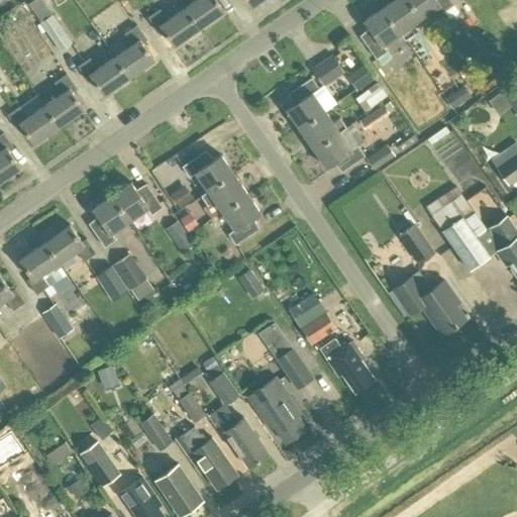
[(193,0),(184,7),(198,28),(223,10),(216,0),(193,0)]
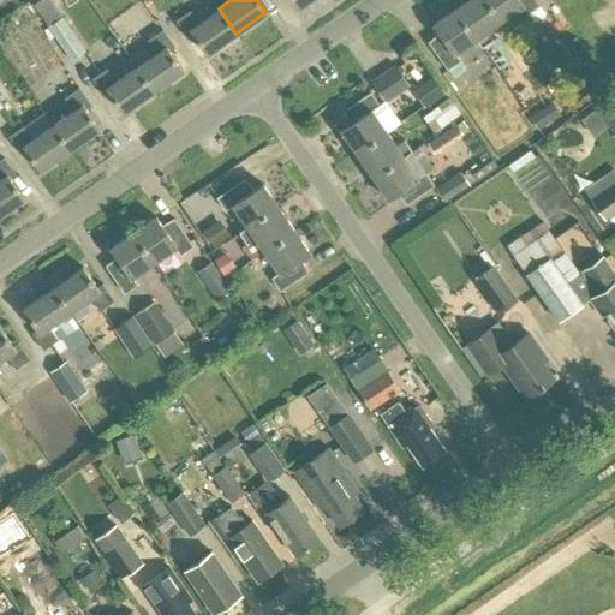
[(467,0),(455,9),(476,40),(482,48),(494,40),(488,31),(505,19),(490,0),(467,0)]
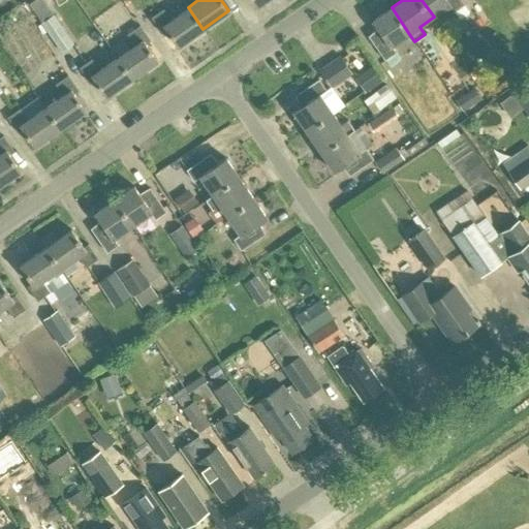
[(422,0),(434,17),(448,6),(454,13),(464,5),(460,0),(422,0)]
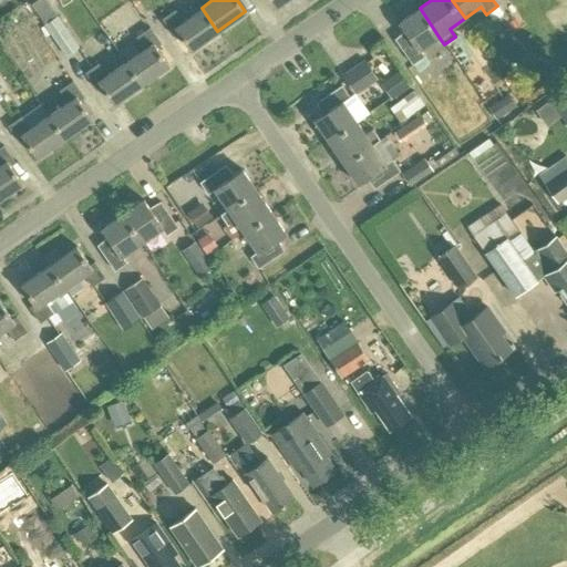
[(177,31),(189,50),(217,31),(202,8),(182,21),(174,10),(161,19),(172,35),(177,31)]
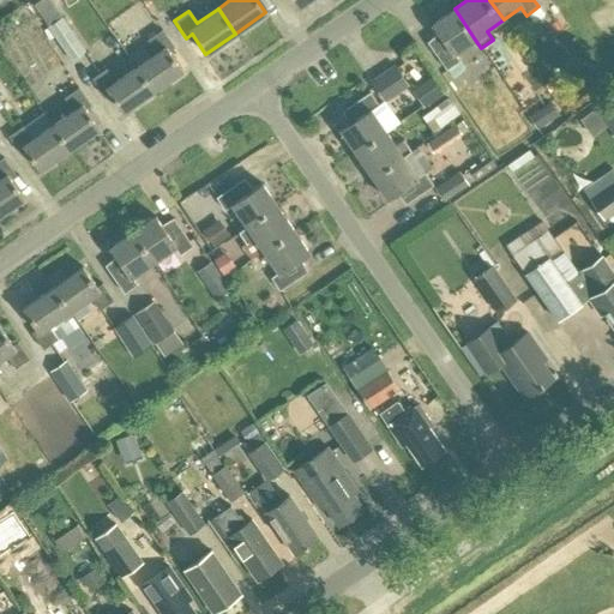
[(427,43),(446,71),(461,61),(455,54),(475,40),(455,8),(432,24),(438,32),(427,43)]
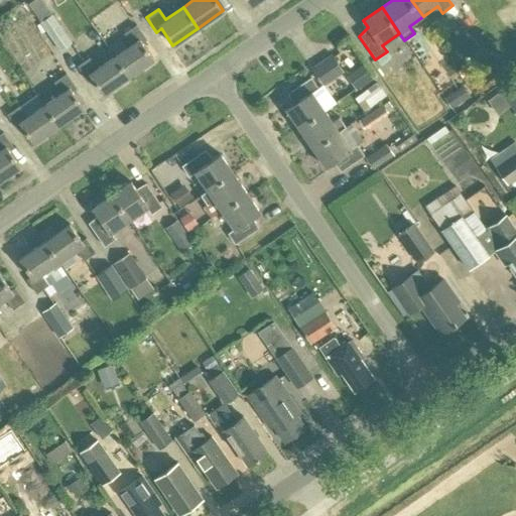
[(51,13),(39,22),(59,50),(72,41),(51,13)]
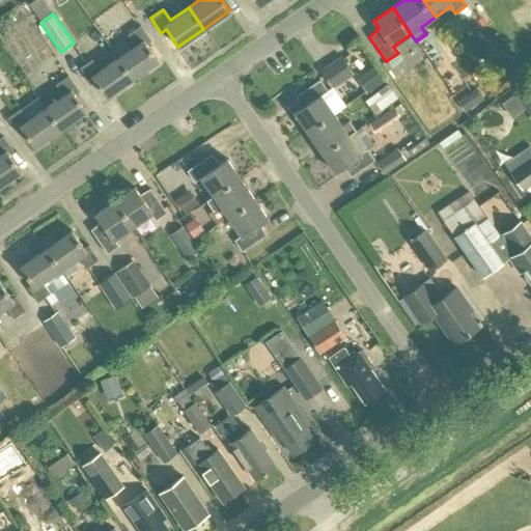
[(117,57),(132,79),(158,61),(145,44),(150,40),(140,26),(127,34),(134,46),(117,57)]
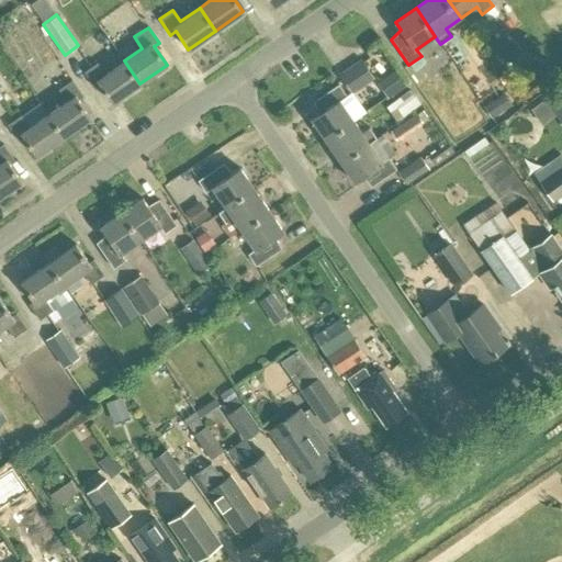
[(375,78),(362,58),(341,72),(355,92),(375,78)]
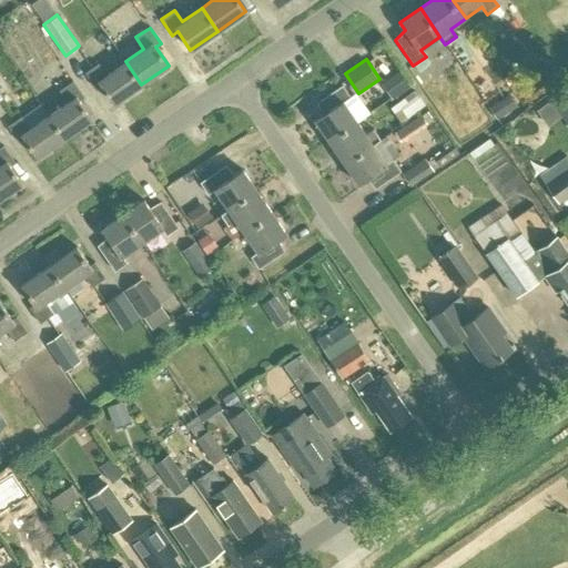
[(101,85),(113,103),(141,84),(125,61),(107,74),(99,63),(85,73),(97,89),(101,85)]
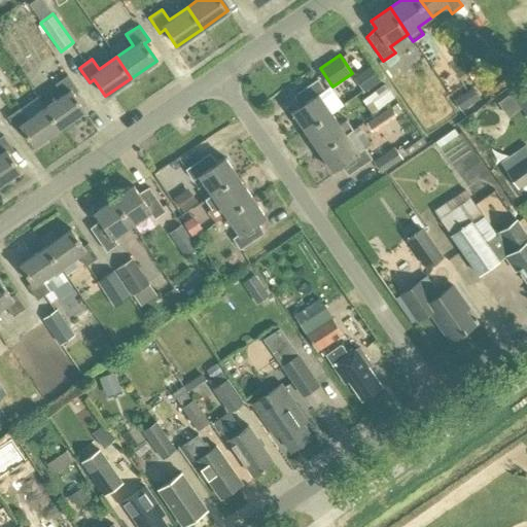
[(379,79),(371,67),(359,74),(369,86),(379,79)]
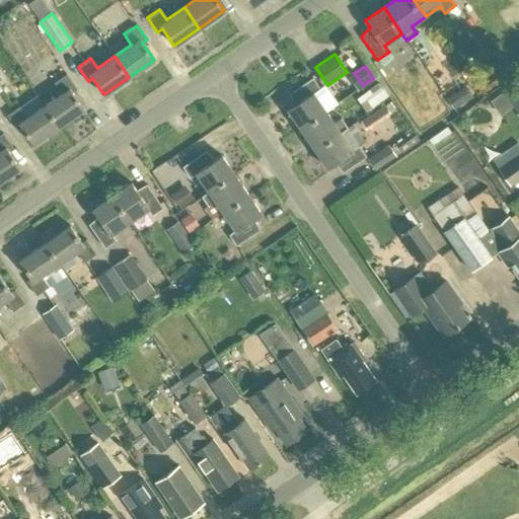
[(45,105),(59,127),(83,108),(72,92),(77,89),(67,75),(55,83),(62,93),(45,105)]
